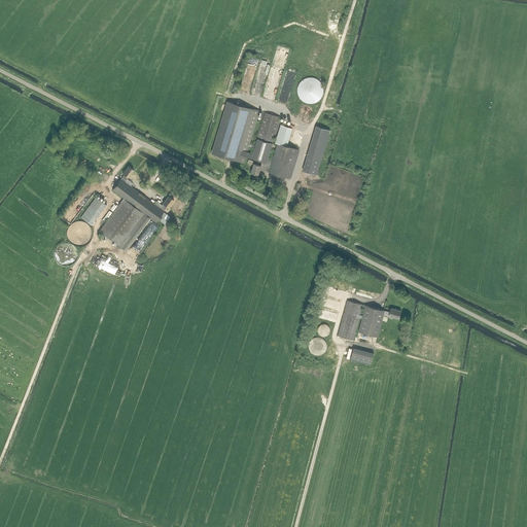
[(297,89),(297,91),(297,92),(297,94),(299,95),(300,97),(300,98),(301,99),(303,100),(304,101),(305,102),(307,103),(308,103),(310,103),(311,103),(313,103),(314,103),(316,102),(317,101),(319,100),(320,99),(321,98),(322,97),(322,95),(323,94),(323,92),(323,91),(323,89),(323,86),(322,85),(322,84),(321,82),(320,81),(319,80),(317,79),(316,78),(314,78),(313,77),(311,77),(310,77),(308,77),(307,78),(305,78),(304,79),(303,80),(301,81),(300,82),(300,84),(299,85),(297,86),(297,89)]
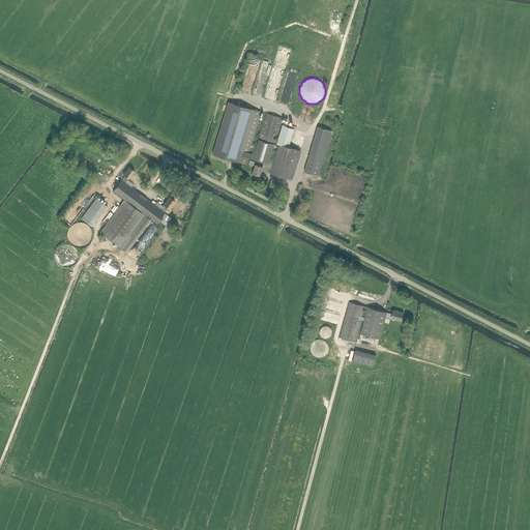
[(262,170),(271,172),(270,173),(292,179),(300,150),(289,147),(280,144),(274,162),(270,159),(282,118),(266,113),(257,147),(252,145),(261,112),(229,102),(213,155),(245,165),(247,157),(263,163),(262,167),(256,165),(253,174),(260,176),(262,170)]
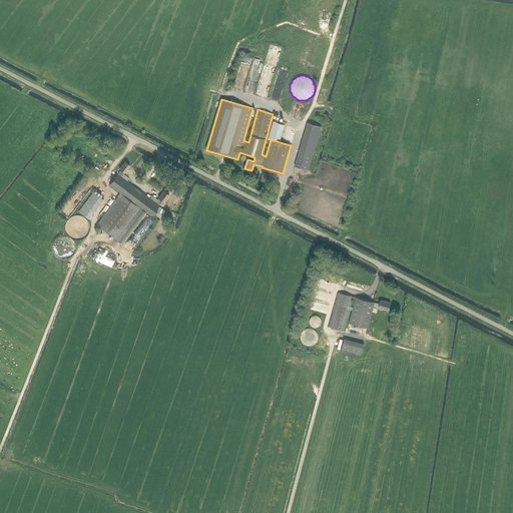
[(268,138),(271,139),(280,142),(286,124),(273,121),(268,138)]
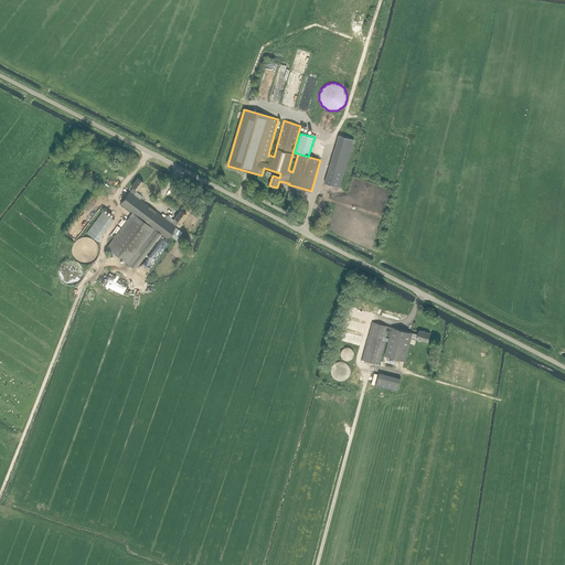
[(353,139),(339,135),(324,182),(340,187),(353,139)]
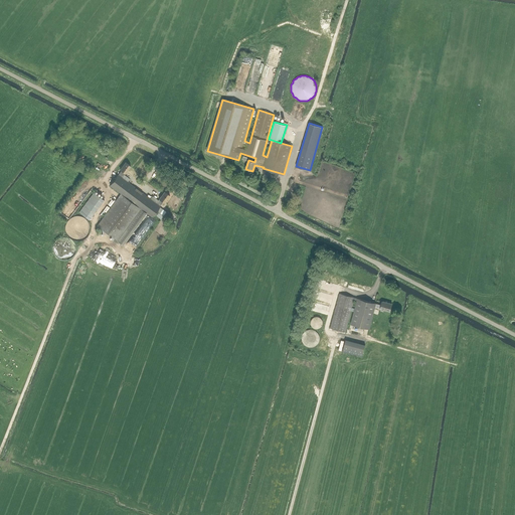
[(122,171),(119,175),(118,175),(110,186),(121,194),(97,226),(103,230),(105,231),(107,233),(139,191),(128,182),(130,179),(125,175),(125,174),(126,174),(131,167),(126,163),(122,167),(120,169),(121,169),(120,170),(122,171)]
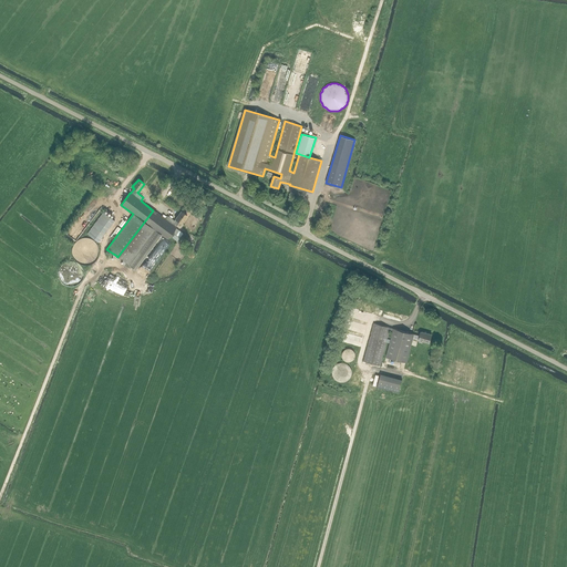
[(182,212),(175,219),(175,220),(168,216),(165,219),(153,210),(117,257),(123,261),(126,263),(133,269),(160,234),(167,239),(176,227),(179,223),(181,224),(182,223),(182,224),(184,222),(183,220),(187,216),(182,212)]
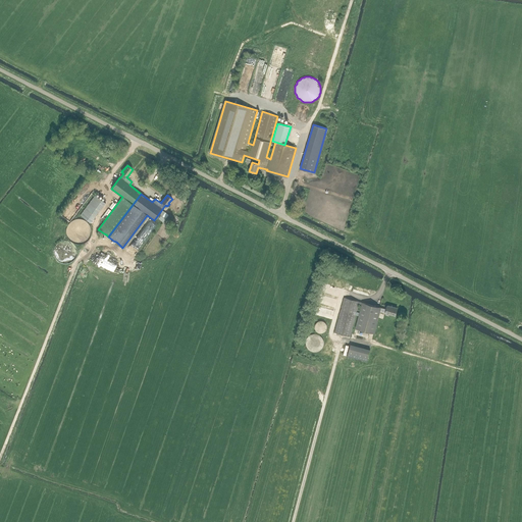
[(80,215),(90,223),(105,203),(95,195),(80,215)]
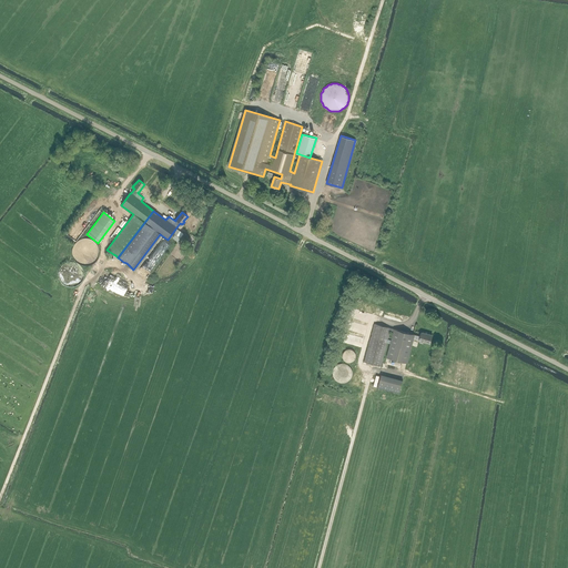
[(92,245),(91,244),(89,243),(88,242),(87,242),(84,242),(83,242),(82,242),(80,242),(79,243),(78,244),(77,245),(75,246),(74,247),(74,249),(73,250),(73,252),(73,253),(73,255),(74,256),(74,257),(75,259),(77,260),(78,261),(79,262),(80,263),(82,263),(83,263),(84,263),(87,263),(88,263),(89,262),(90,261),(92,260),(92,259),(93,257),(94,256),(94,255),(94,253),(94,252),(94,251),(94,249),(93,247),(92,246),(92,245)]
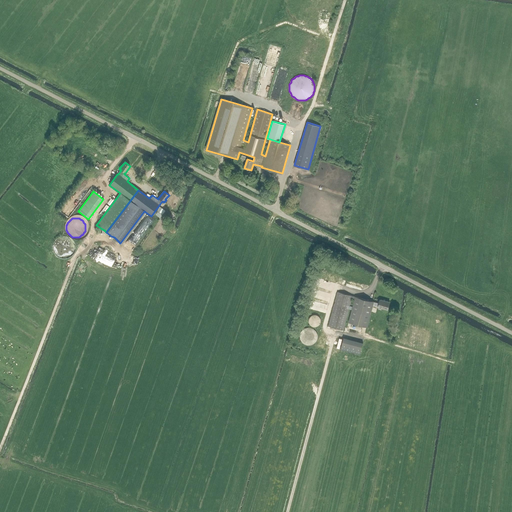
[(72,239),(70,238),(69,237),(68,236),(66,236),(65,236),(63,236),(62,236),(60,236),(59,236),(58,237),(56,238),(55,239),(54,240),(53,241),(53,243),(52,244),(52,246),(52,247),(52,249),(52,250),(53,252),(54,253),(54,254),(55,255),(57,256),(58,257),(59,258),(61,258),(62,258),(64,259),(65,258),(67,258),(68,258),(69,257),(71,256),(72,255),(73,254),(74,253),(74,251),(75,250),(75,248),(75,247),(75,245),(75,244),(74,243),(73,241),(73,240),(72,239)]
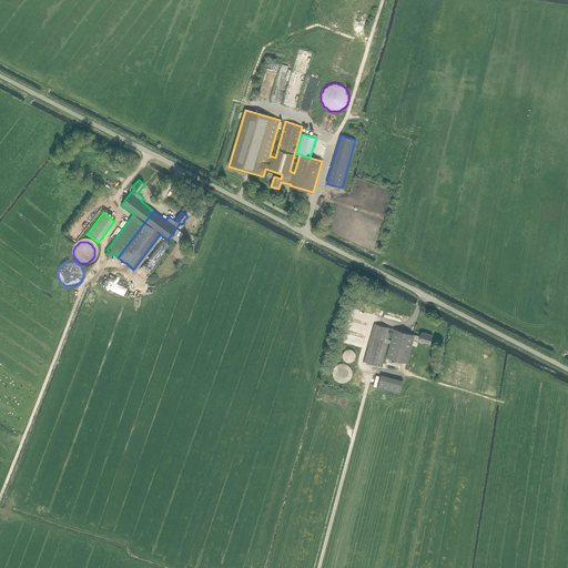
[(385,310),(384,316),(404,321),(405,314),(385,310)]
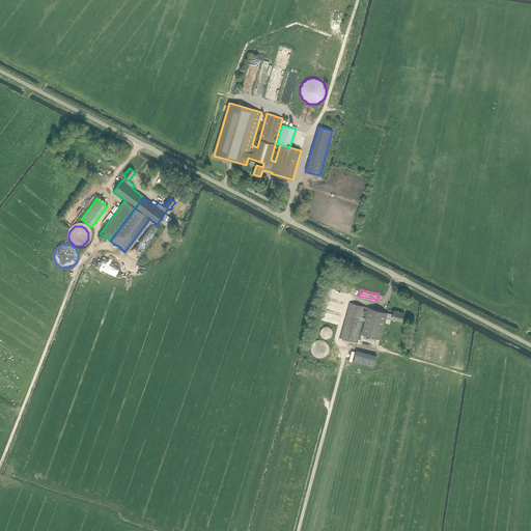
[(404,313),(397,311),(394,311),(393,315),(388,313),(368,308),(366,307),(351,303),(340,338),(356,342),(365,309),(368,310),(362,334),(381,339),(387,316),(392,318),(402,322),(404,313)]
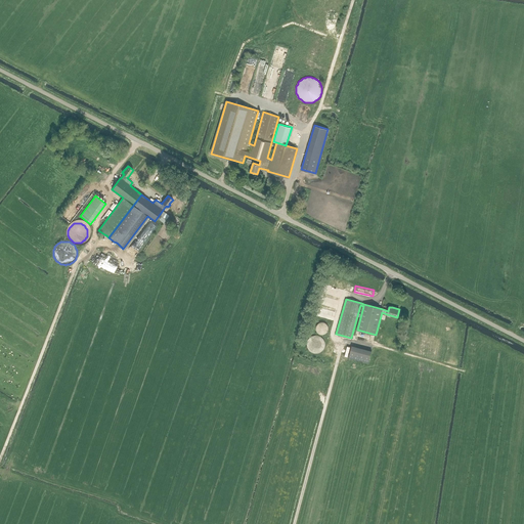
[(317,328),(317,329),(317,330),(317,331),(317,332),(318,333),(319,333),(320,334),(321,334),(322,334),(323,334),(324,334),(325,333),(326,333),(328,332),(328,331),(328,330),(329,329),(328,328),(328,326),(328,325),(326,324),(325,323),(324,323),(323,322),(322,322),(321,322),(320,323),(319,323),(318,324),(317,325),(317,326),(317,328)]
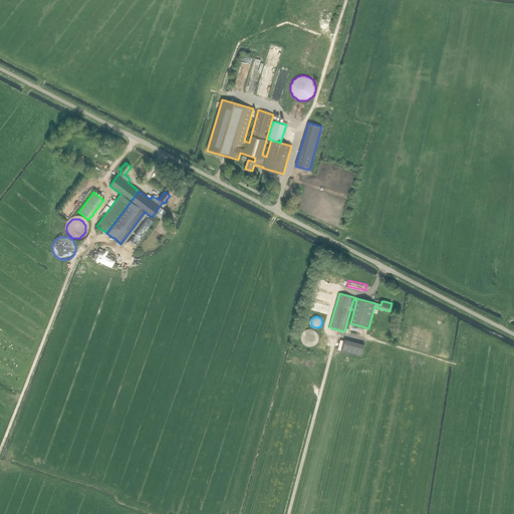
[(361,355),(364,344),(345,339),(342,350),(361,355)]
